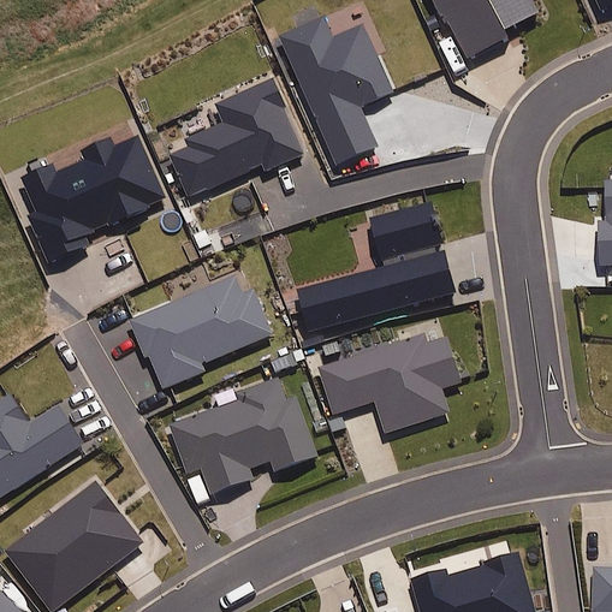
[(455,291),(431,202),(369,219),(382,267),(296,290),(310,342),(404,316),(402,306),(455,291)]
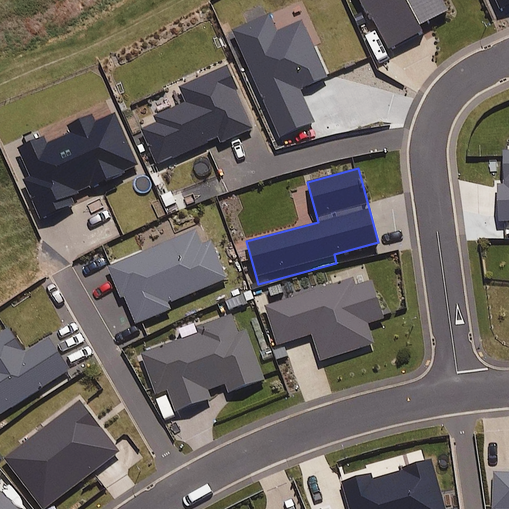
[(224,278),(202,225),(107,265),(120,297),(123,296),(135,323),(170,308),(167,302),(224,278)]
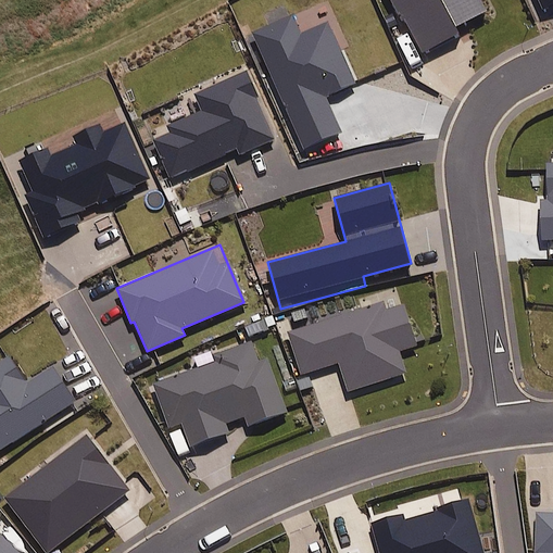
[(384,310),(381,302),(287,331),(300,374),(338,362),(347,390),(405,373),(398,350),(415,344),(403,304),(384,310)]
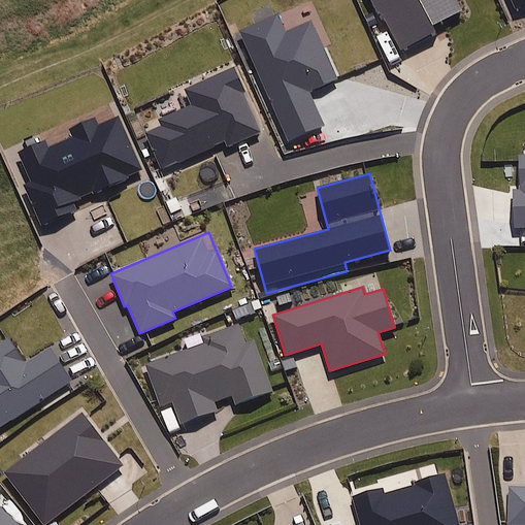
[(243,340),(238,324),(201,337),(203,342),(144,364),(159,405),(171,400),(179,423),(216,411),(212,401),(231,394),(234,404),(270,391),(251,337),(243,340)]
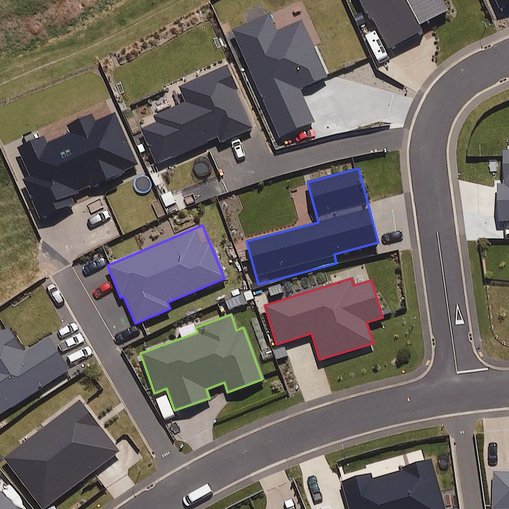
[(25,351),(9,326),(0,331),(0,412),(67,369),(47,337),(25,351)]
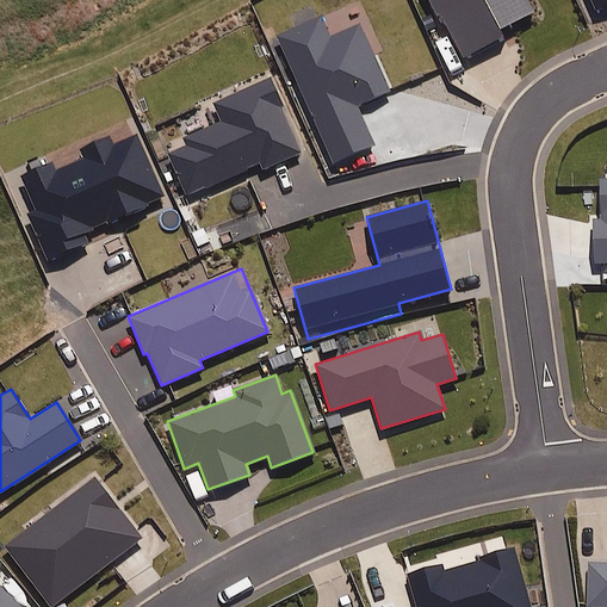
[(141,538),(94,477),(4,545),(50,606),(141,538)]
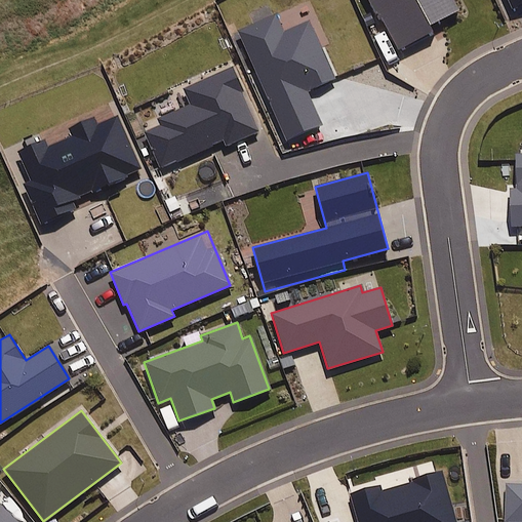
[(454,521),(441,473),(378,490),(377,485),(350,492),(358,521),(454,521)]
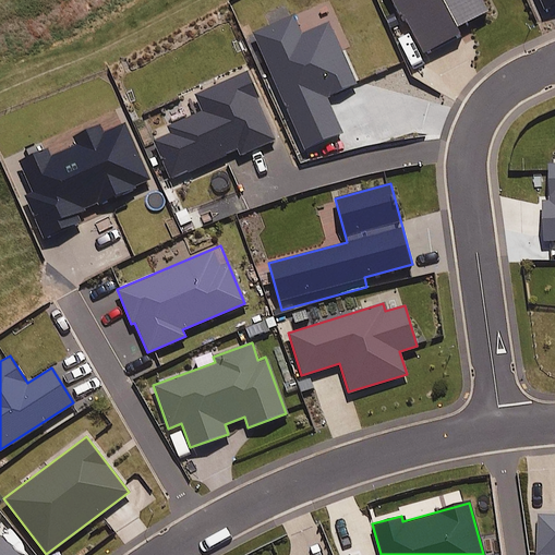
[(554,554),(554,514),(537,515),(537,554),(554,554)]
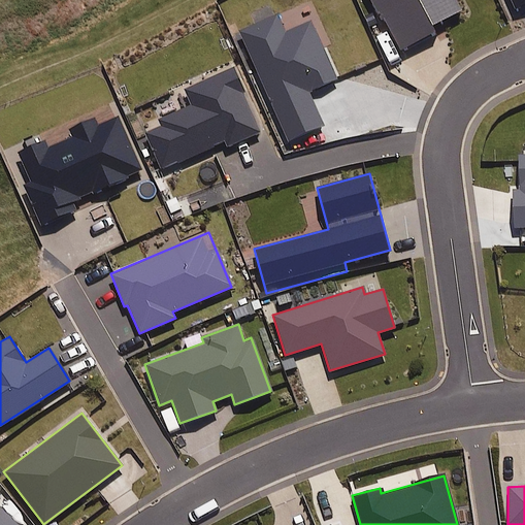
[(0,524),(17,524),(0,507),(0,524)]
